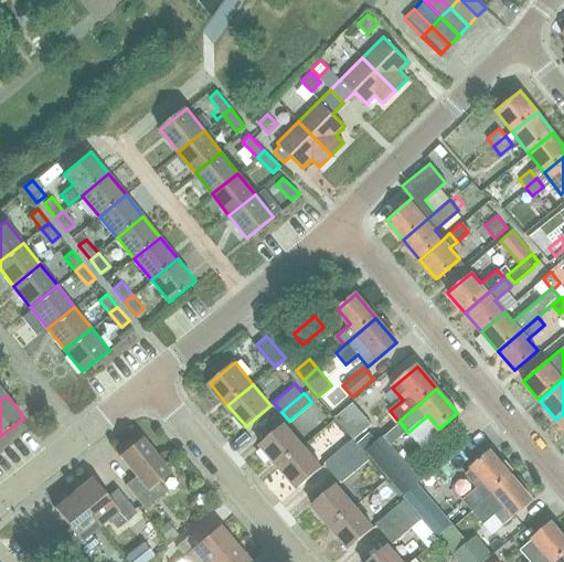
[(353,403),(336,416),(354,439),(372,425),(353,403)]
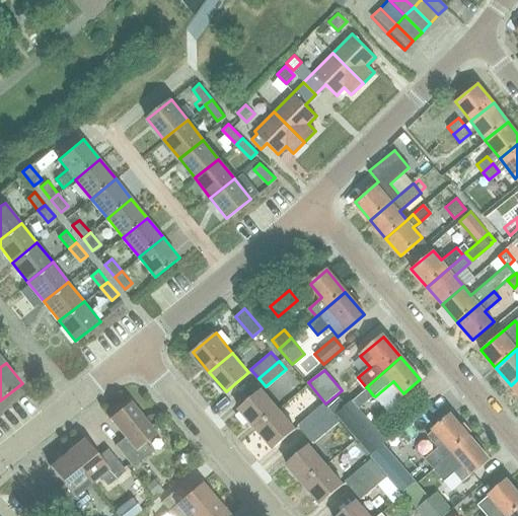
[(290,413),(309,395),(299,384),(280,401),(290,413)]
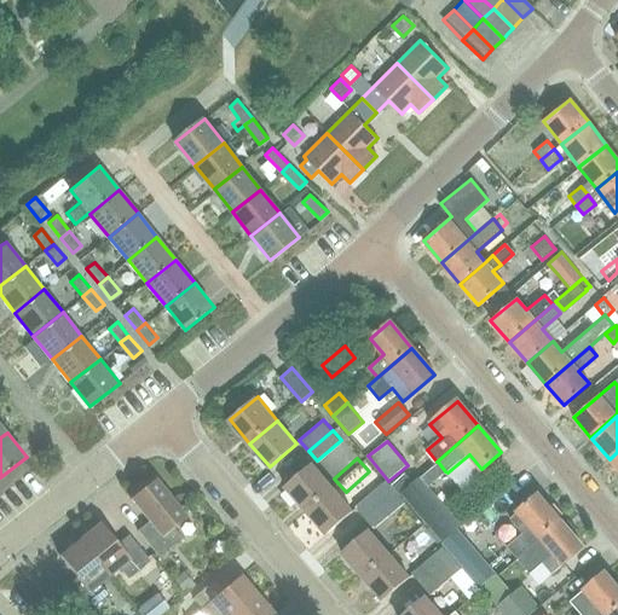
[(438,462),(421,476),(428,485),(445,471),(438,462)]
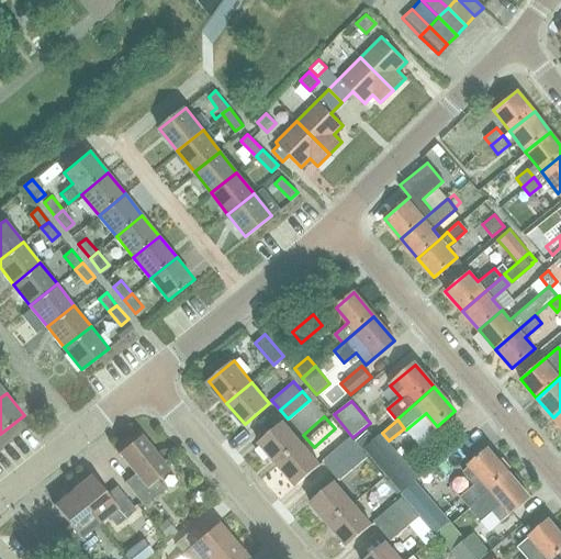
[(260,442),(278,464),(302,443),(284,421),(260,442)]
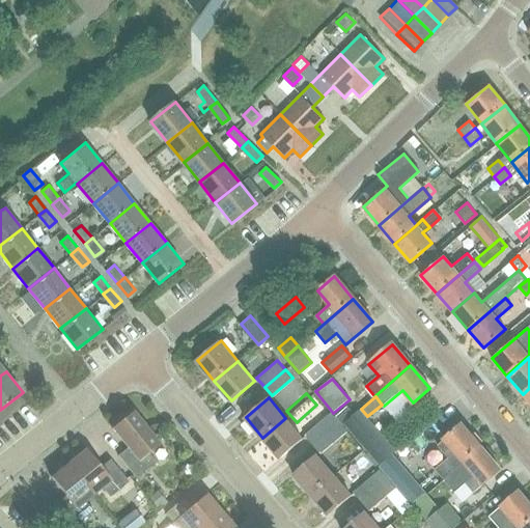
[(347,405),(335,415),(343,423),(355,413),(347,405)]
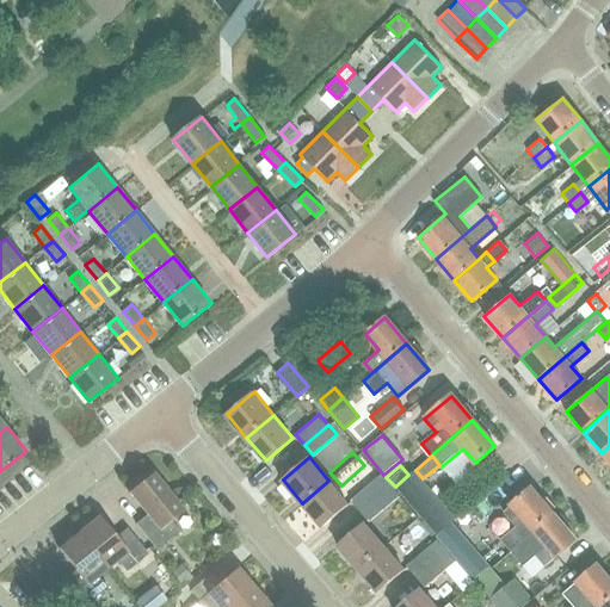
[(414,469),(408,475),(395,487),(436,533),(456,516),(423,478),(416,470),(414,469)]
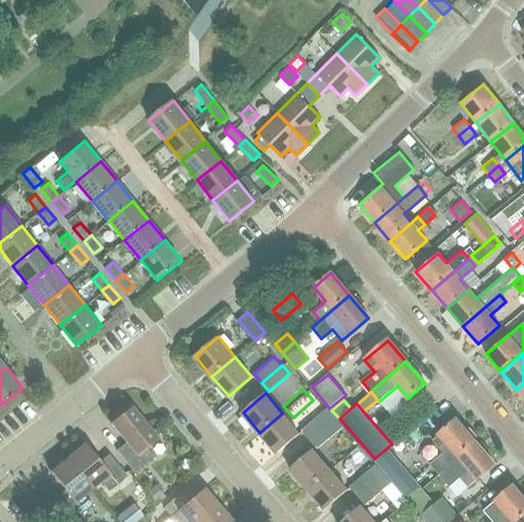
[(116,448),(133,471),(153,455),(146,446),(157,438),(130,405),(110,422),(125,441),(116,448)]
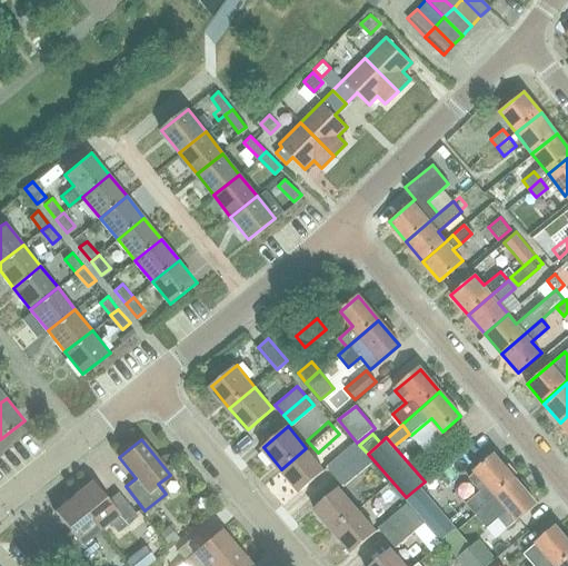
[(336,476),(358,457),(349,447),(327,466),(336,476)]
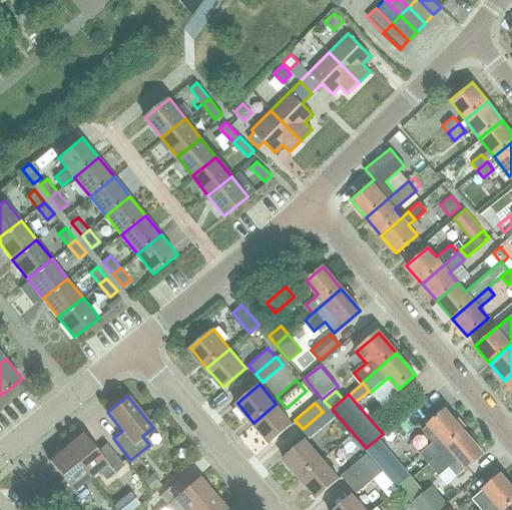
[(276,404),(253,423),(271,442),(293,423),(276,404)]
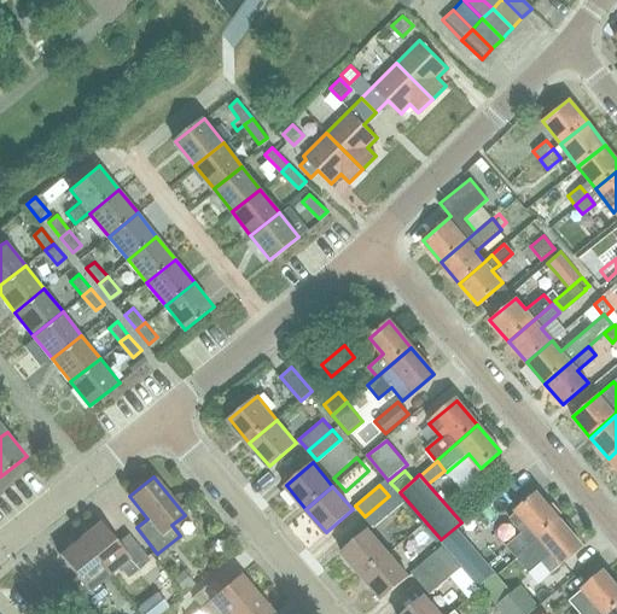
[(523,531),(507,545),(516,555),(558,519),(536,493),(510,516),(523,531)]
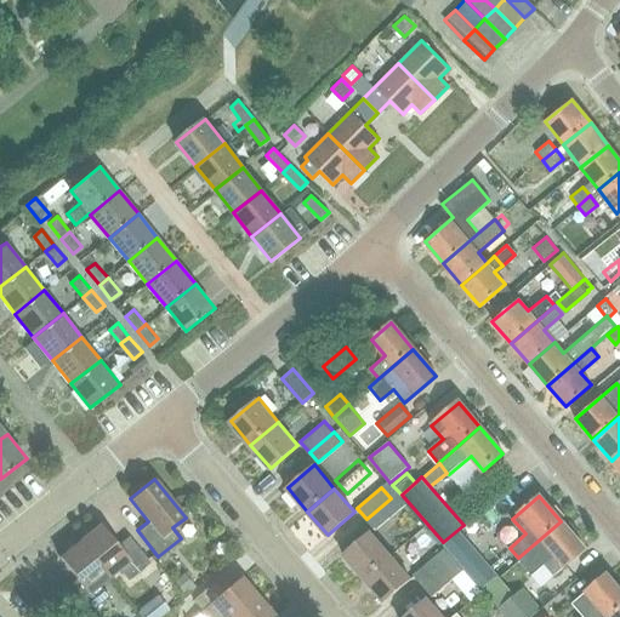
[(391,498),(367,519),(376,530),(400,509),(391,498)]
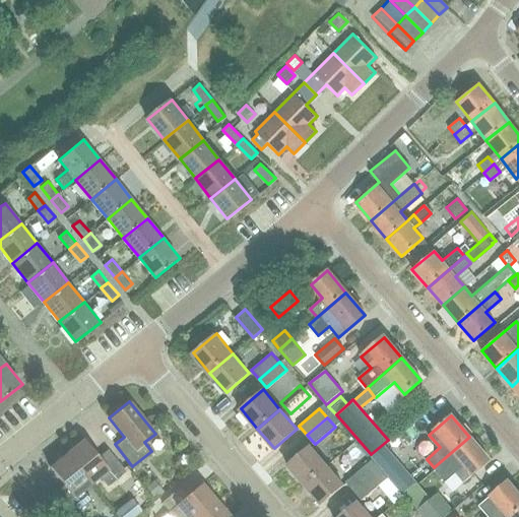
[(489,459),(469,437),(434,467),(445,479),(464,463),(472,473),(489,459)]
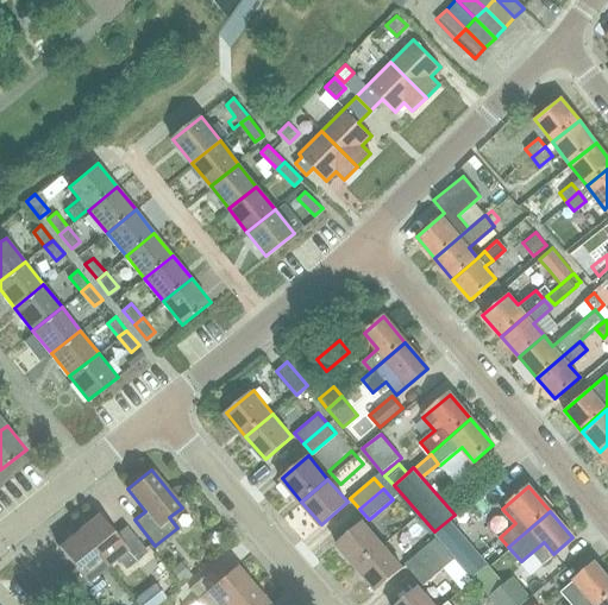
[(98,512),(77,529),(106,565),(117,556),(125,567),(146,550),(125,524),(114,534),(98,512)]
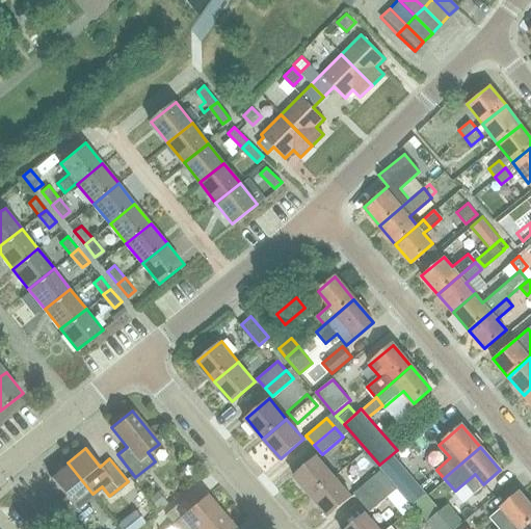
[(398,451),(382,466),(398,483),(396,485),(414,504),(424,495),(425,494),(418,486),(408,476),(415,470),(398,451)]
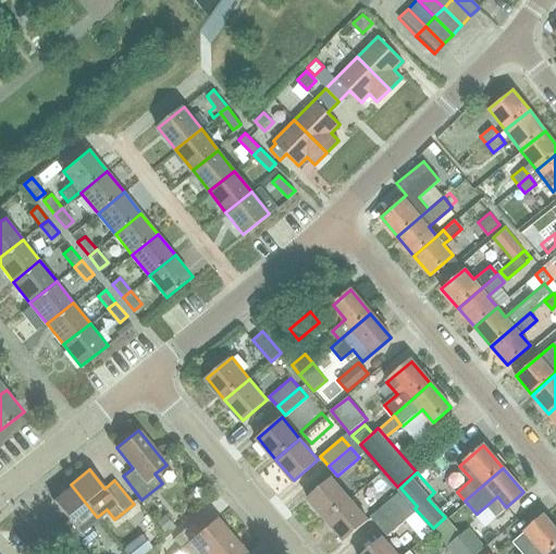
[(309,497),(326,518),(350,497),(333,477),(309,497)]
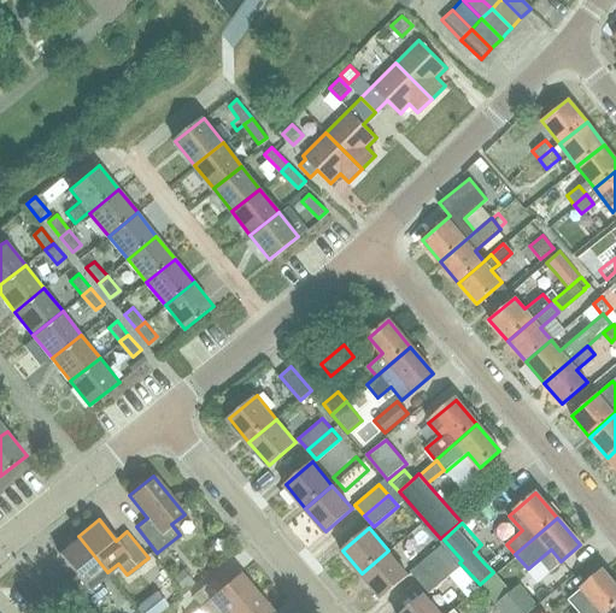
[(98,581),(107,572),(78,536),(58,553),(75,573),(64,582),(86,608),(107,591),(98,581)]
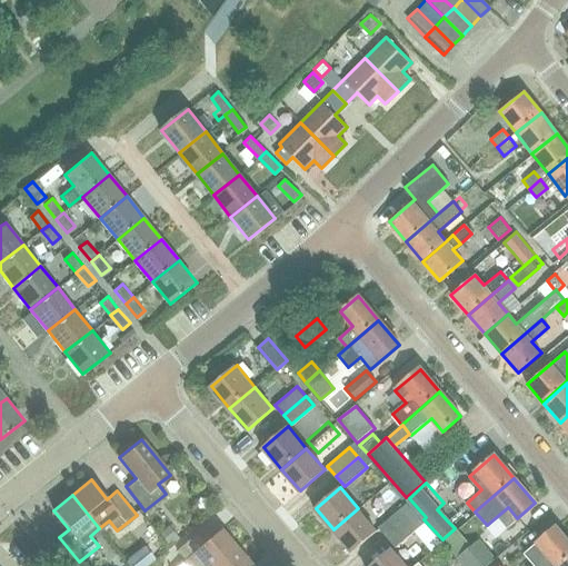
[(358,508),(334,529),(351,552),(376,530),(358,508)]
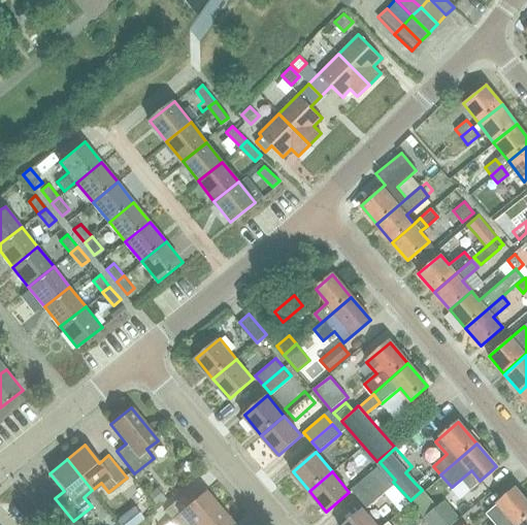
[(359,498),(380,481),(372,471),(352,489),(359,498)]
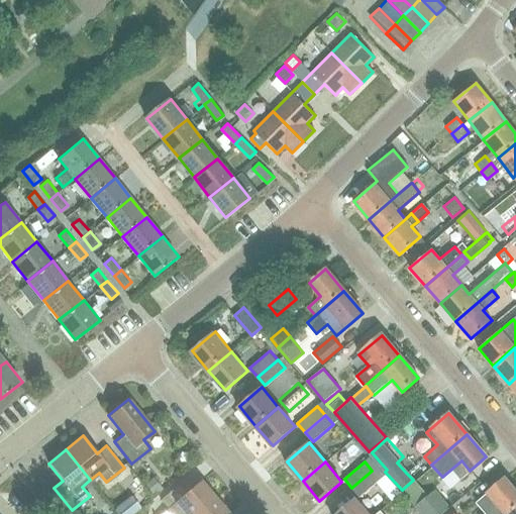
[(129,468),(118,475),(126,486),(136,479),(129,468)]
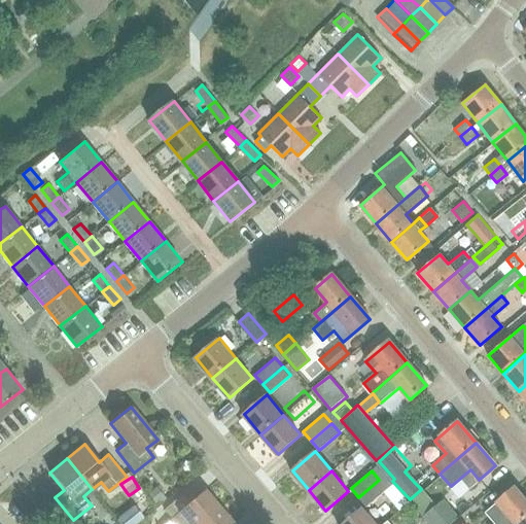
[(379,480),(358,497),(366,507),(387,489),(379,480)]
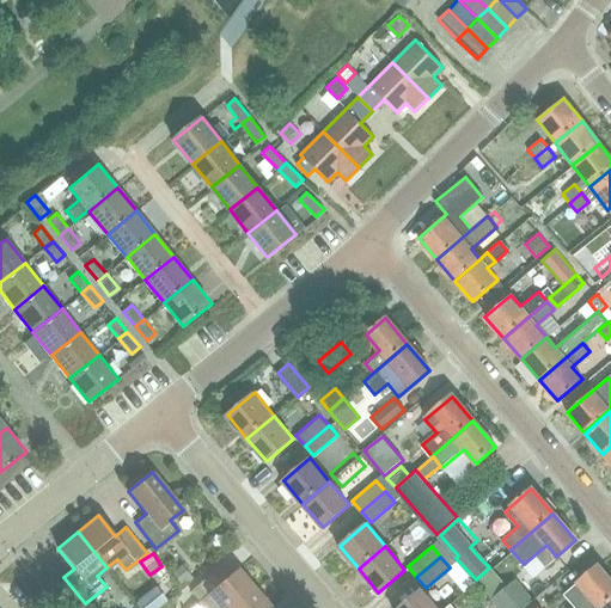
[(182,563),(170,572),(182,587),(194,578),(182,563)]
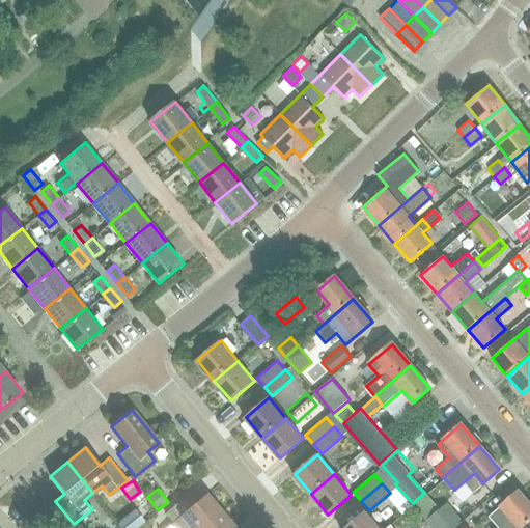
[(184,496),(164,511),(172,521),(170,523),(173,527),(197,527),(219,509),(205,492),(191,504),(184,496)]
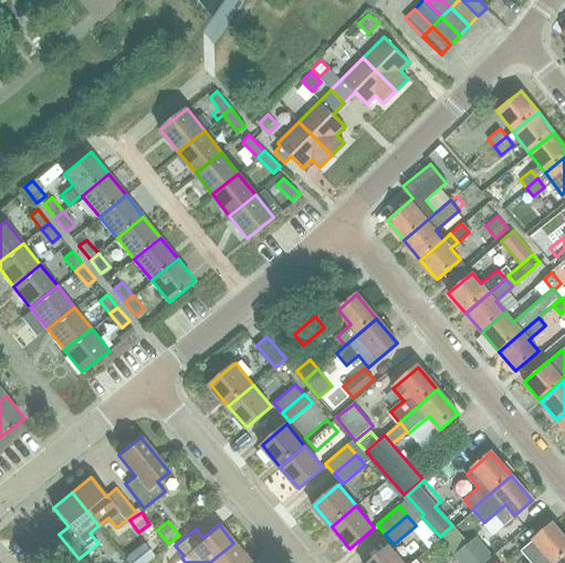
[(553,562),(564,553),(564,540),(552,524),(522,551),(532,562),(531,562),(553,562)]
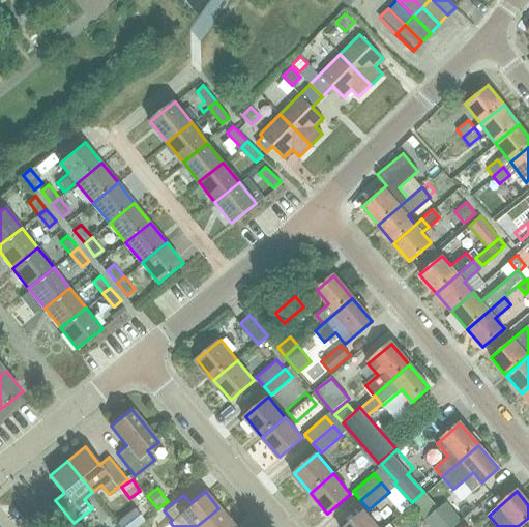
[(422,493),(412,502),(425,518),(436,508),(422,493)]
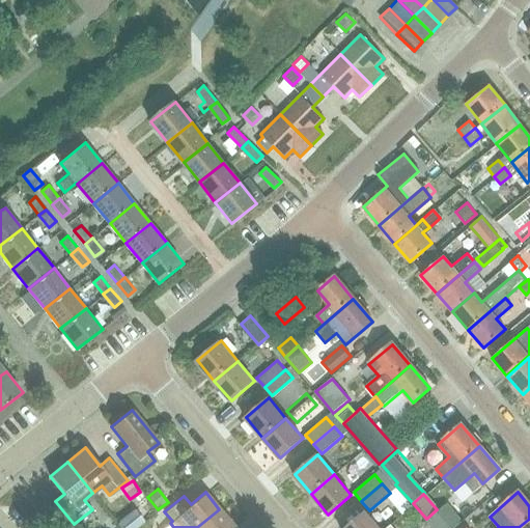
[(426,519),(425,520),(431,527),(451,527),(461,520),(445,502),(437,509),(426,519)]
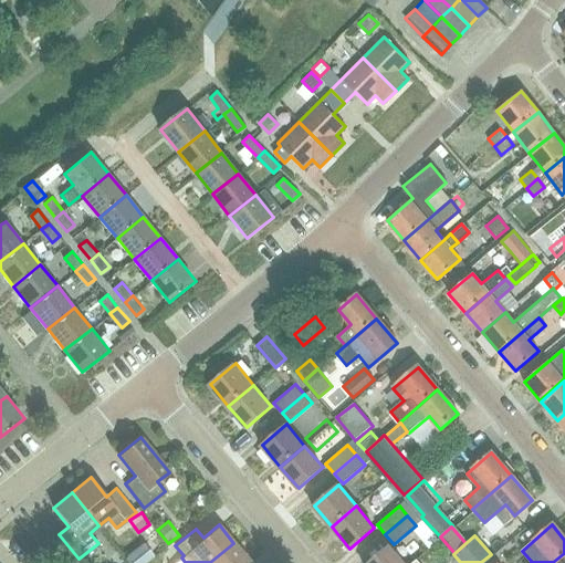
[(143,541),(124,555),(129,562),(142,562),(154,554),(143,541)]
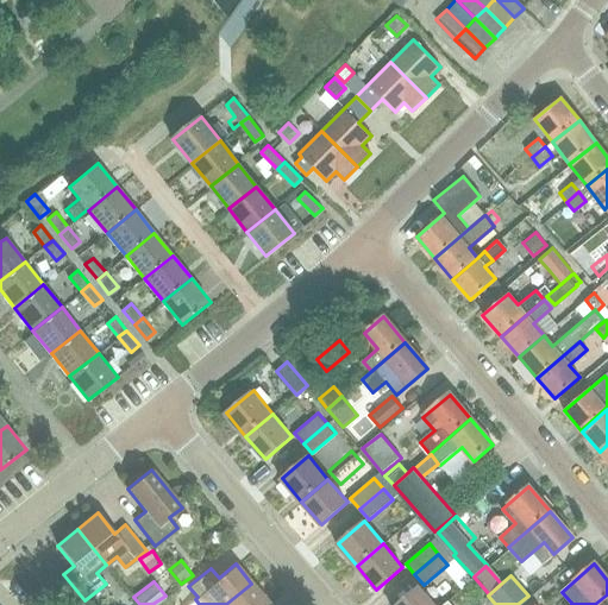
[(264,604),(268,603),(251,584),(226,604),(264,604)]
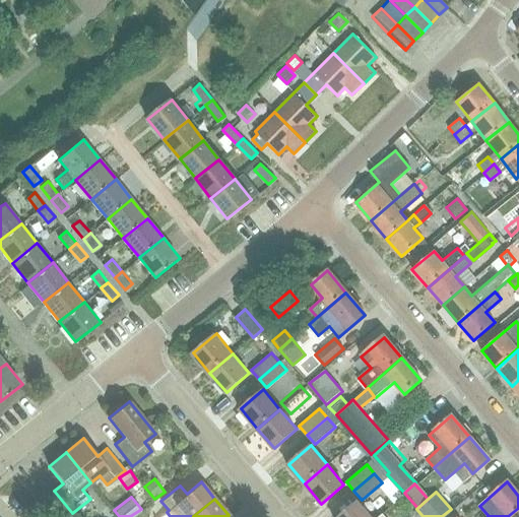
[(338,516),(379,516),(384,513),(383,512),(376,516),(372,516),(358,501),(338,516)]
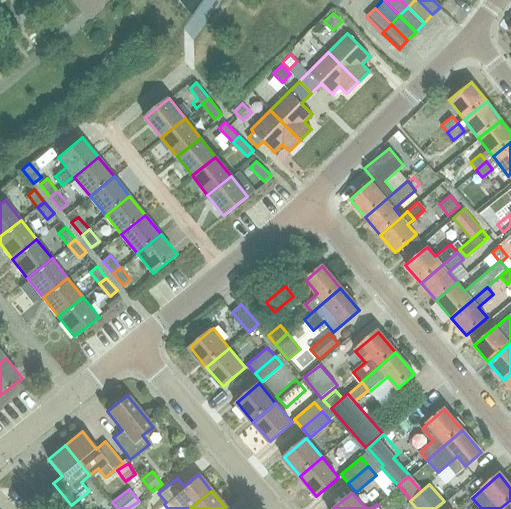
[(510,508),(510,500),(500,508),(510,508)]
